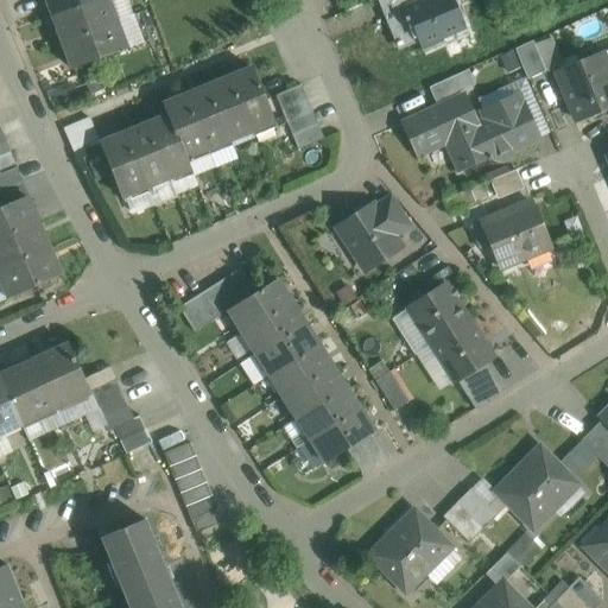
[(46,0),(52,16),(94,0),(46,0)]
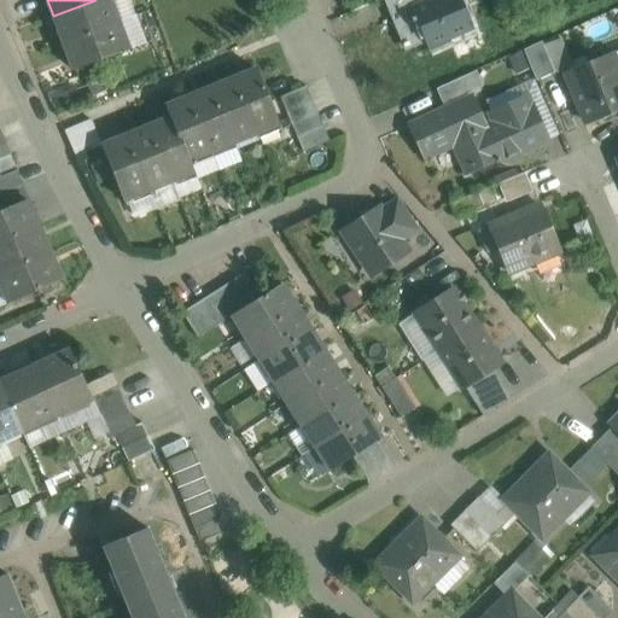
[(109,0),(95,0),(53,16),(63,42),(117,22),(109,0)]
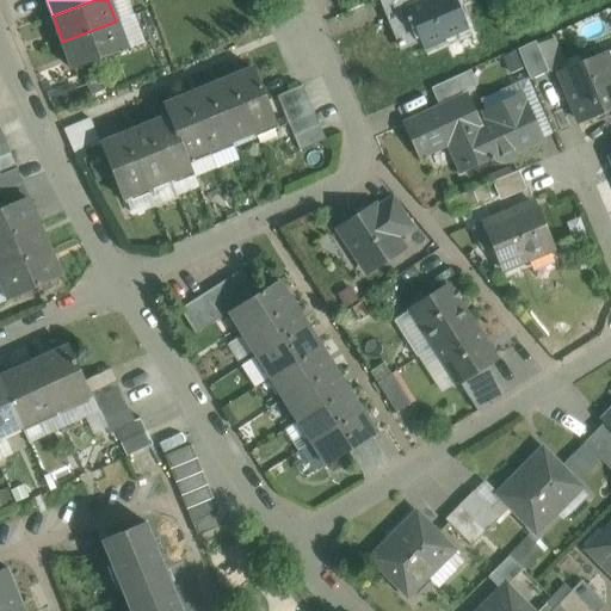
[(412,0),(393,8),(394,13),(394,14),(407,8),(419,41),(424,50),(444,42),(443,38),(467,29),(457,7),(473,0),(471,0),(412,0)]
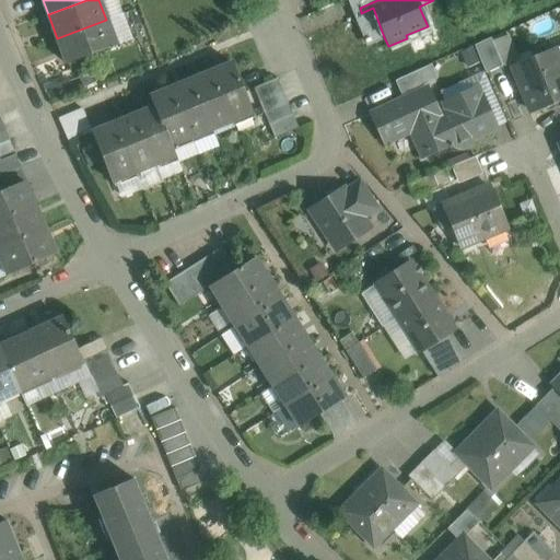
[(373,8),(361,13),(361,12),(356,15),(368,44),(384,37),(373,8)]
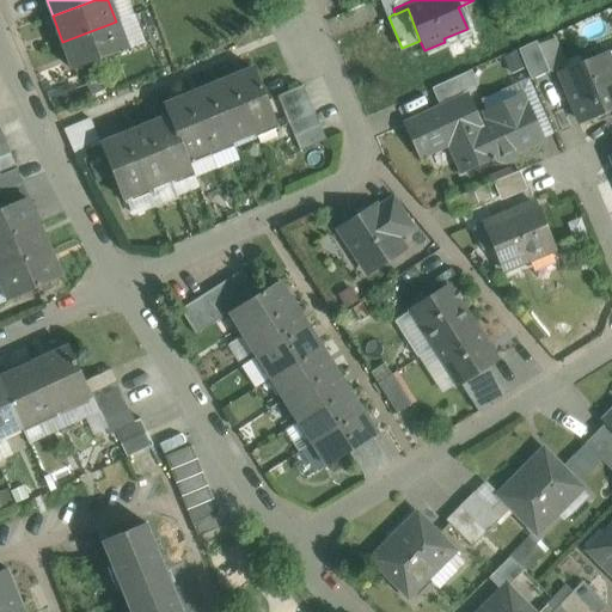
[(116,22),(62,42),(73,69),(127,49),(116,22)]
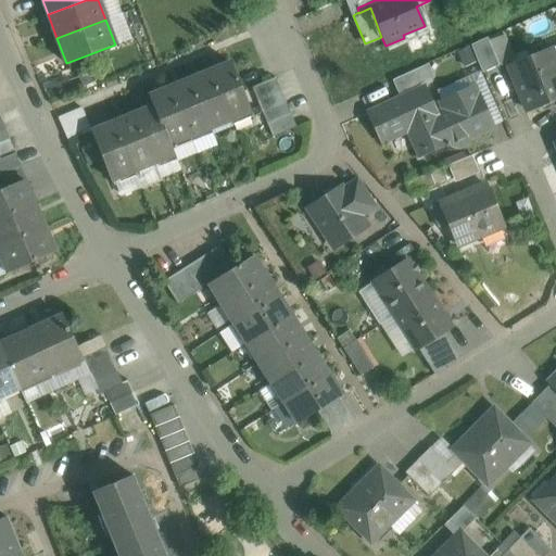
[(487,38),(470,46),(482,73),(498,66),(487,38)]
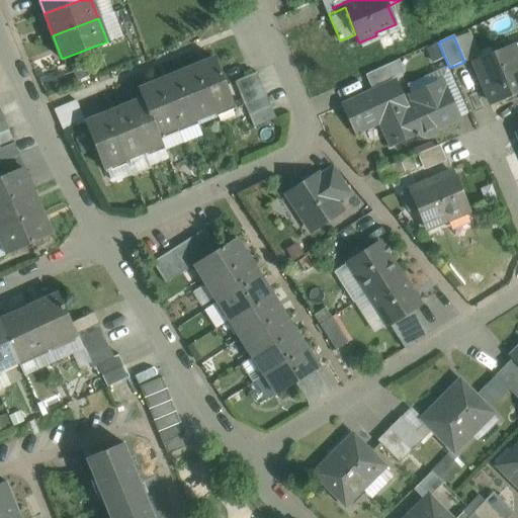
[(517,60),(512,46),(476,61),(493,103),(517,92),(517,60)]
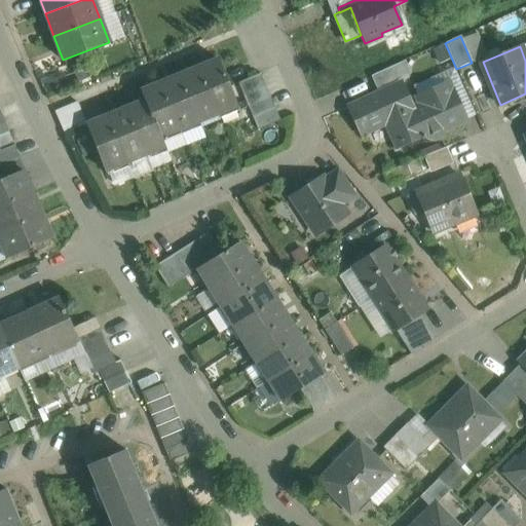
[(237,105),(219,60),(198,68),(217,113),(237,105)]
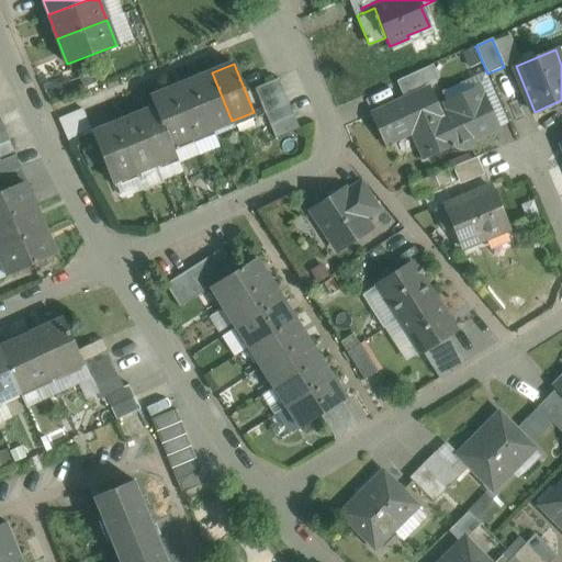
[(424,68),(396,81),(403,96),(430,82),(424,68)]
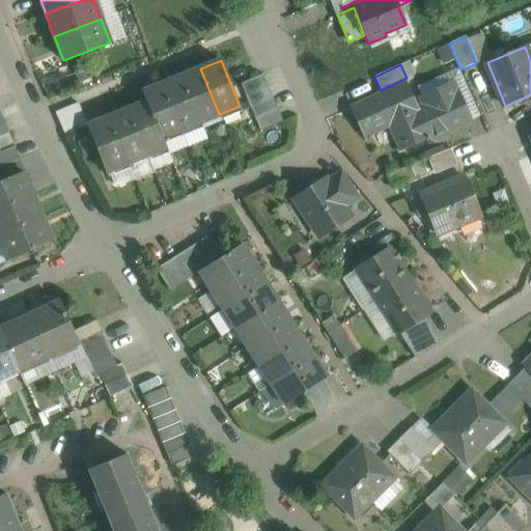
[(219,114),(200,68),(182,76),(200,122),(219,114)]
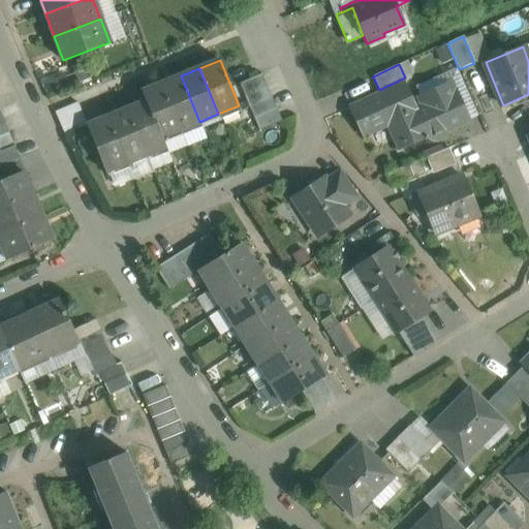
[(262,73),(240,84),(245,95),(268,86),(262,73)]
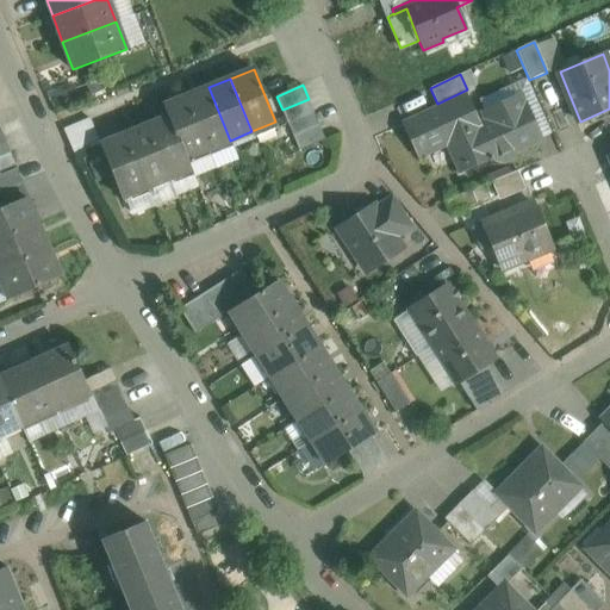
[(230,141),(209,87),(186,97),(207,149),(230,141)]
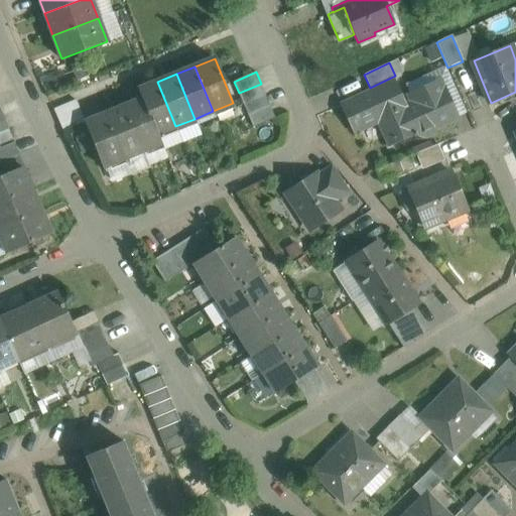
[(157,82),(138,90),(142,99),(143,98),(157,134),(175,126),(157,82)]
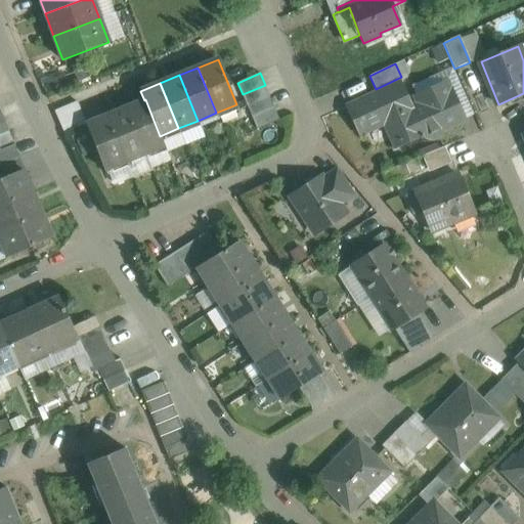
[(399,83),(347,106),(360,134),(386,123),(397,146),(423,135),(424,135),(411,108),(399,83)]
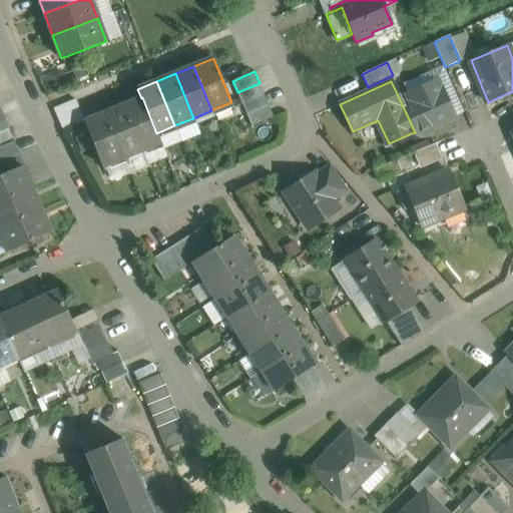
[(437,82),(408,95),(412,102),(403,106),(415,132),(414,132),(415,134),(418,132),(418,133),(423,135),(431,131),(432,127),(432,126),(452,117),(437,82)]
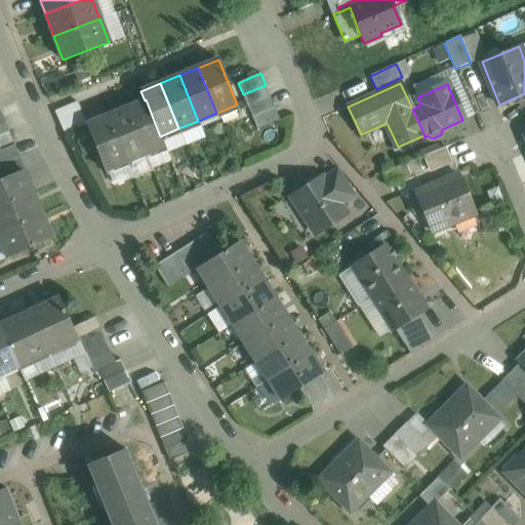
[(266,85),(243,94),(247,107),(270,96),(266,85)]
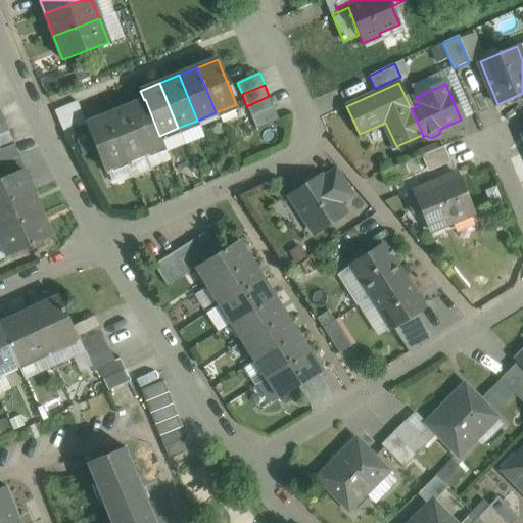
[(269,96),(246,106),(251,117),(274,107),(269,96)]
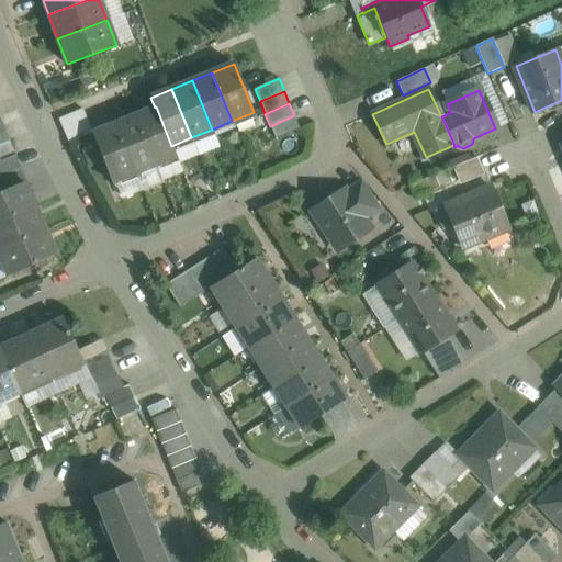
[(171,146),(156,107),(155,108),(135,115),(155,165),(177,156),(175,150),(173,152),(171,146)]
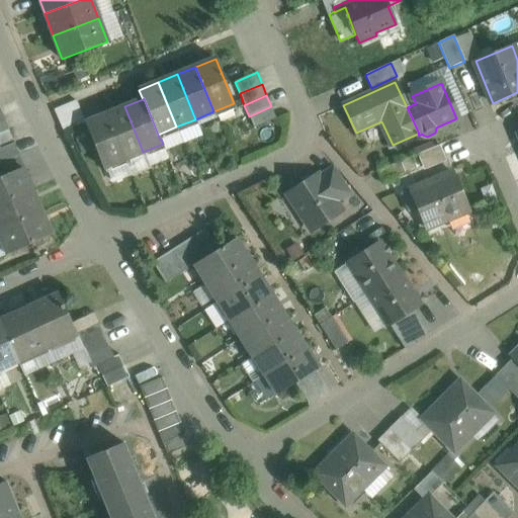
[(76,100),(54,109),(59,120),(80,110),(76,100)]
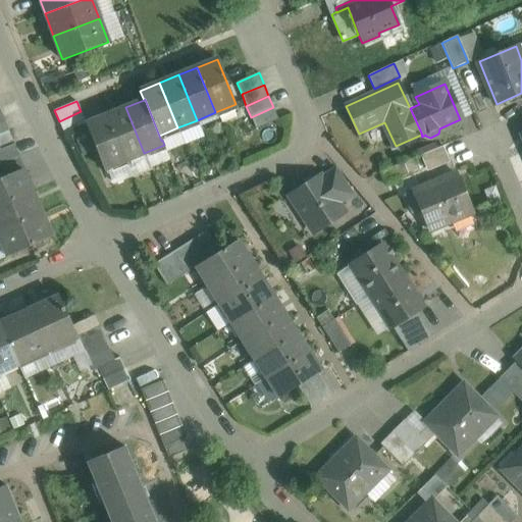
[(144,153),(125,107),(106,115),(124,160),(144,153)]
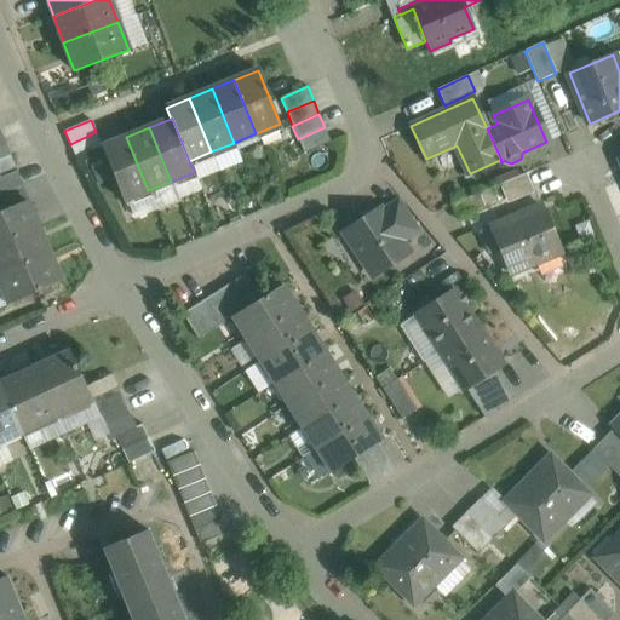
[(325,127),(298,139),(304,153),(331,142),(325,127)]
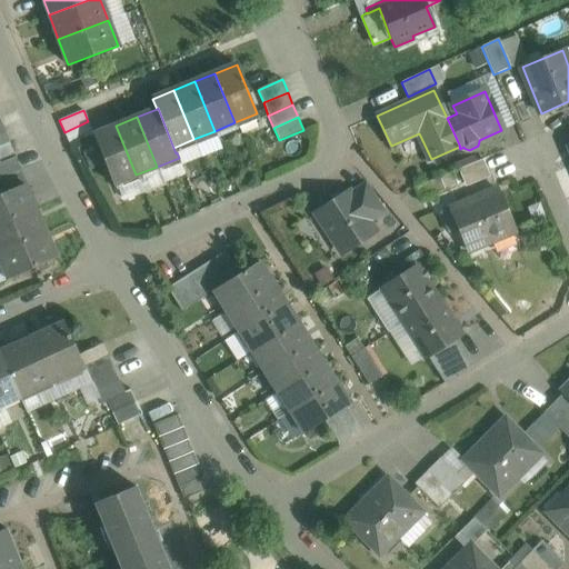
[(116,126),(95,135),(115,183),(136,175),(116,126)]
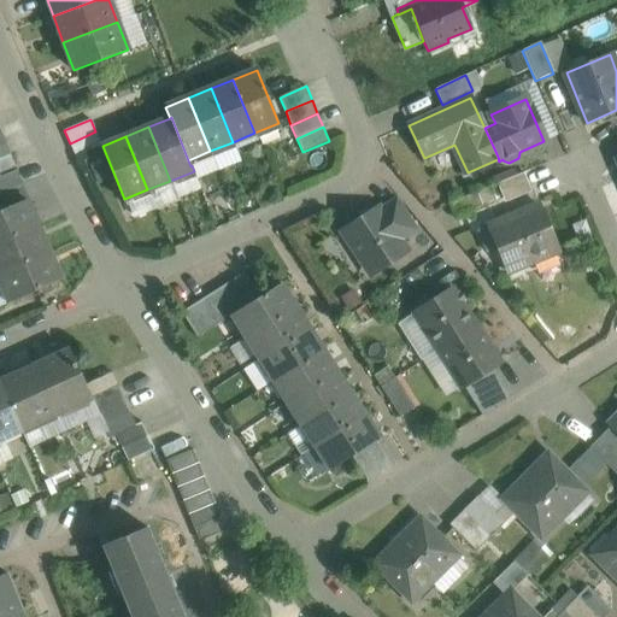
[(5,141),(0,142),(0,159),(11,156),(5,141)]
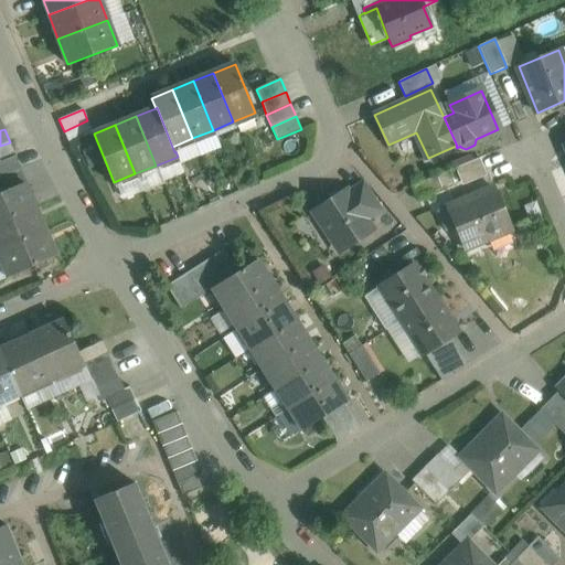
[(10,142),(0,146),(0,158),(14,152),(10,142)]
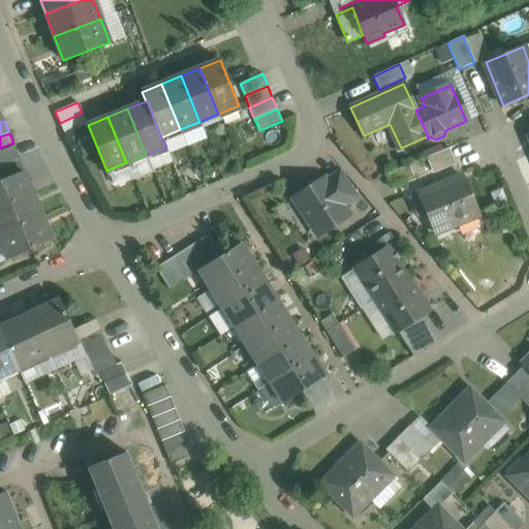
[(14,145),(0,150),(0,165),(20,157),(14,145)]
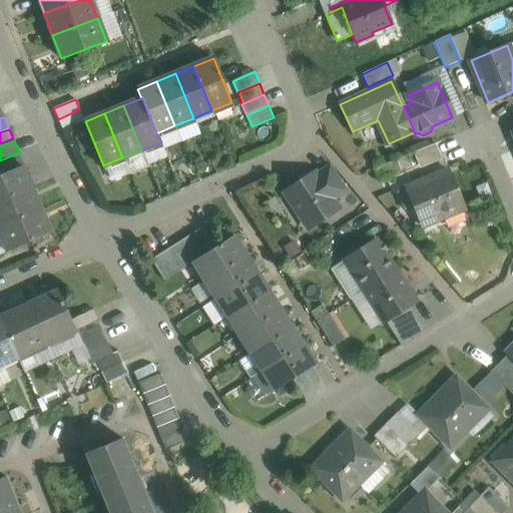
[(435,143),(413,152),(419,165),(441,156),(435,143)]
